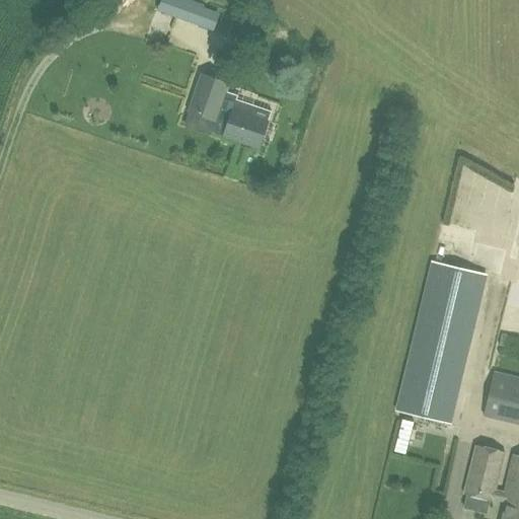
[(198,27),(205,6),(189,0),(180,0),(174,18),(198,27)]
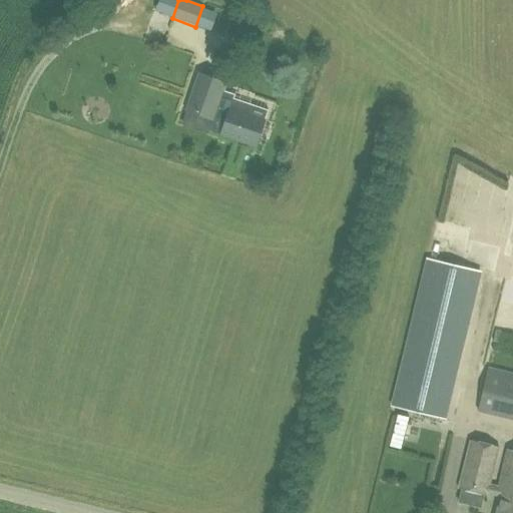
[(225,84),(199,75),(186,109),(213,119),(209,130),(254,146),(268,111),(221,95),(225,84)]
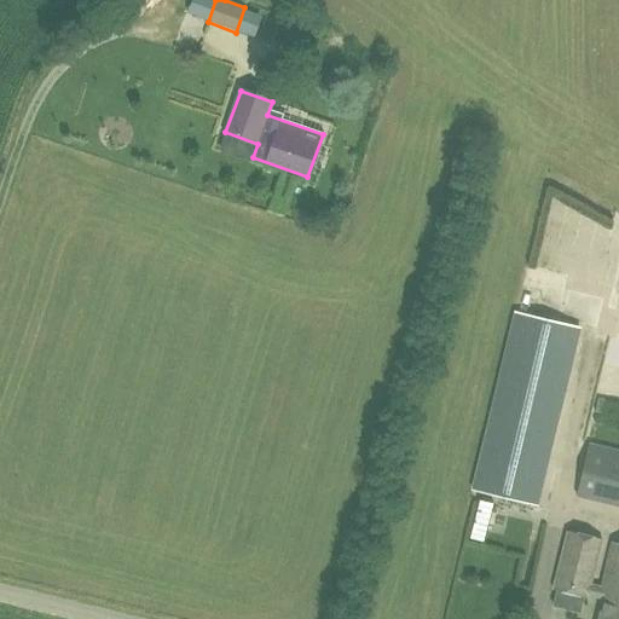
[(515,313),(473,490),(536,505),(579,328),(515,313)]
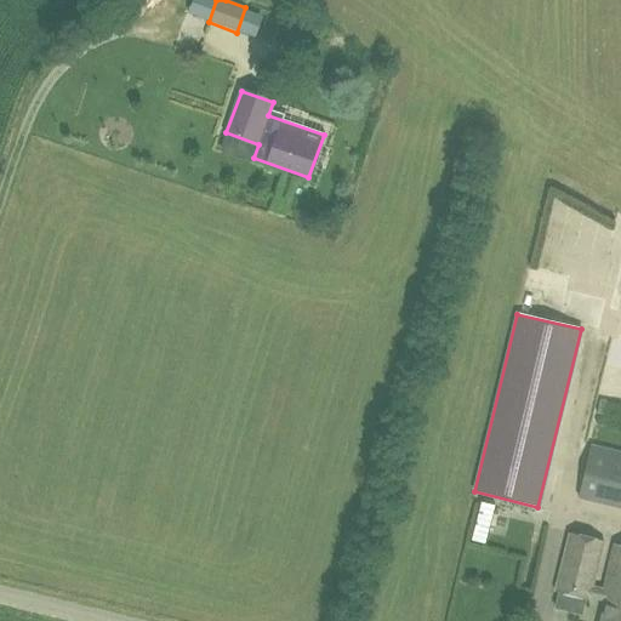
[(597,414),(620,419),(620,404),(600,399),(597,414)]
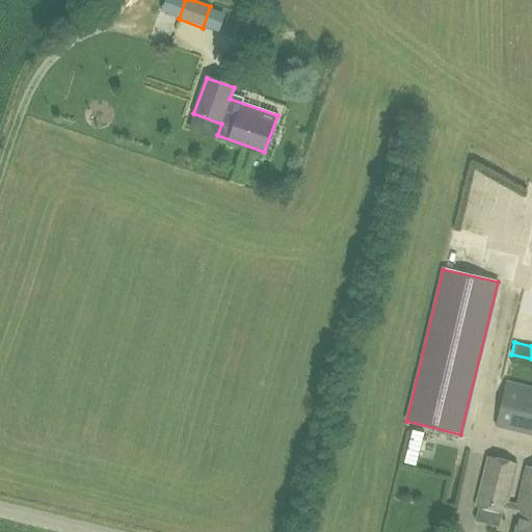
[(531,388),(506,382),(496,427),(531,434),(531,388)]
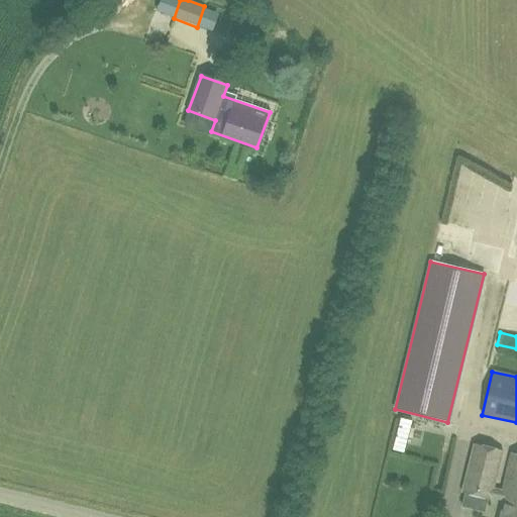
[(403,452),(411,421),(400,418),(392,449),(403,452)]
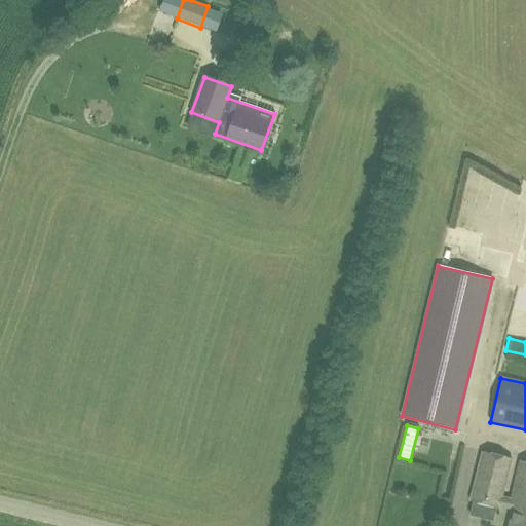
[(470,502),(499,510),(499,508),(513,511),(509,525),(525,525),(525,462),(520,461),(511,499),(501,497),(511,459),(482,452),(470,502)]
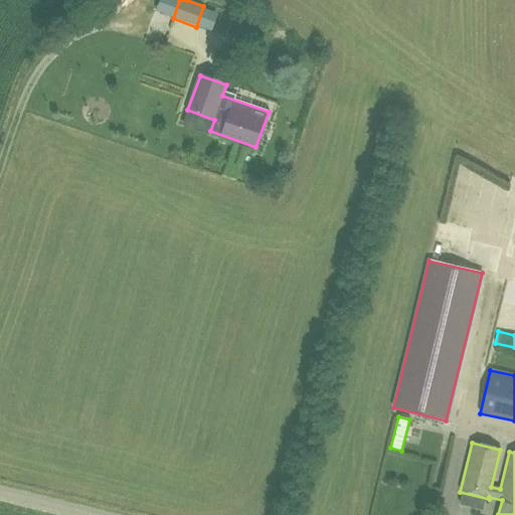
All buildings are outlined.
